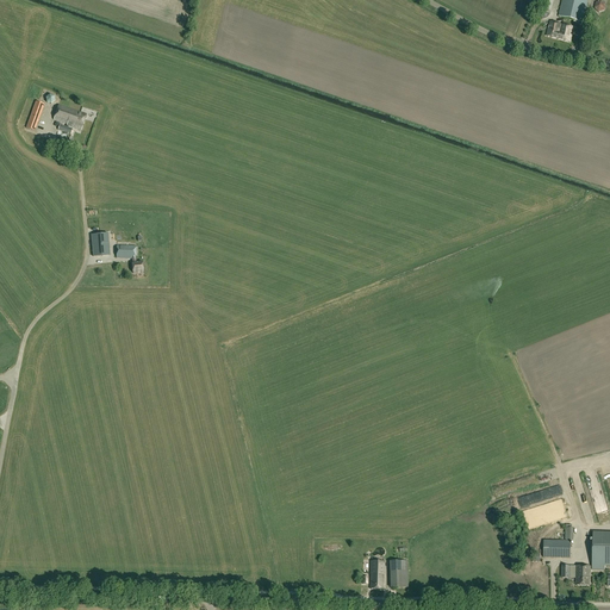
[(583,24),(587,0),(562,0),(559,17),(583,24)]
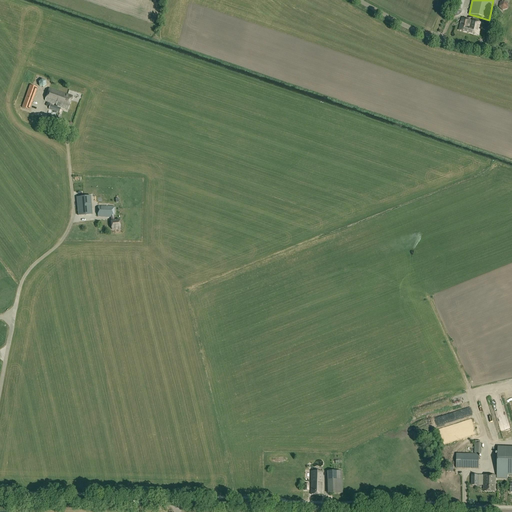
[(499,7),(503,10),(507,9),(508,4),(505,1),(500,2),(499,7)]
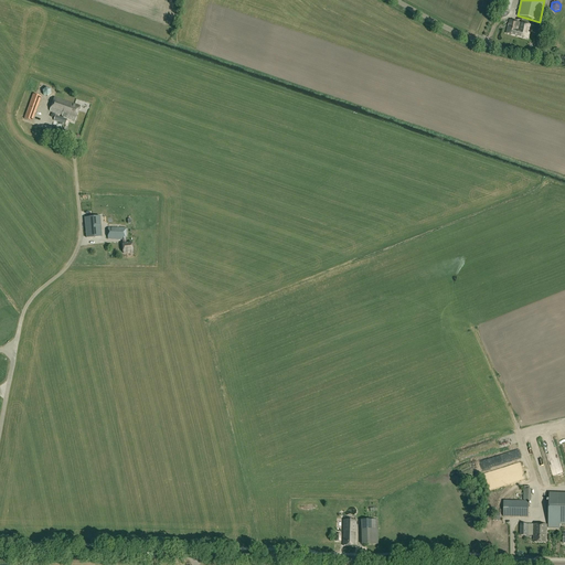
[(507,34),(518,36),(519,32),(519,31),(520,23),(509,21),(507,34)]
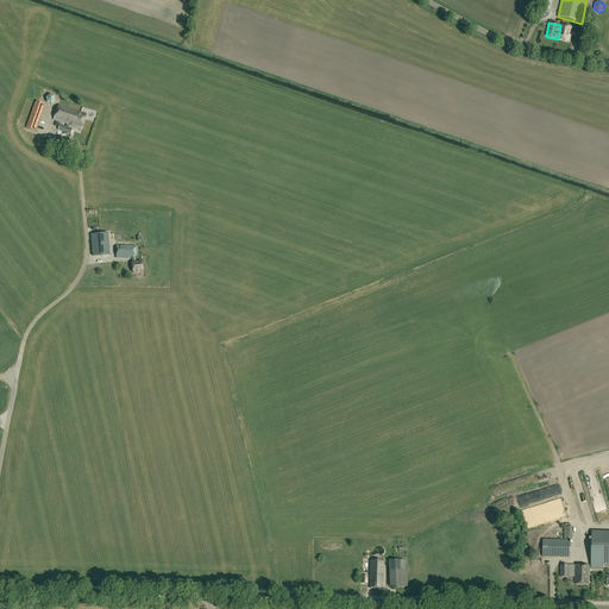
[(562,25),(559,35),(558,39),(570,42),(571,35),(570,35),(571,30),(572,30),(572,27),(562,25)]
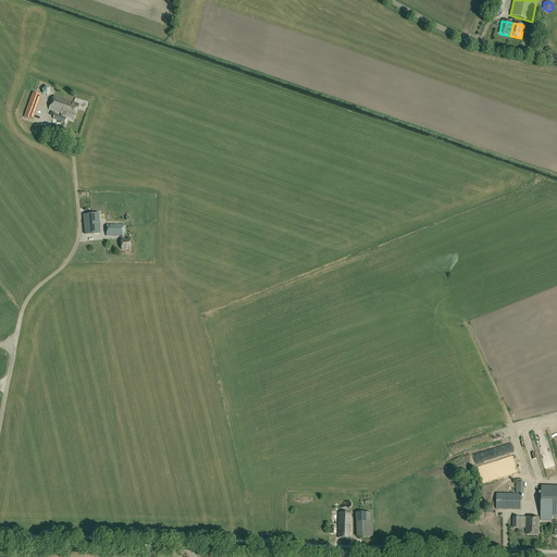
[(32,121),(40,96),(34,94),(24,118),(32,121)]
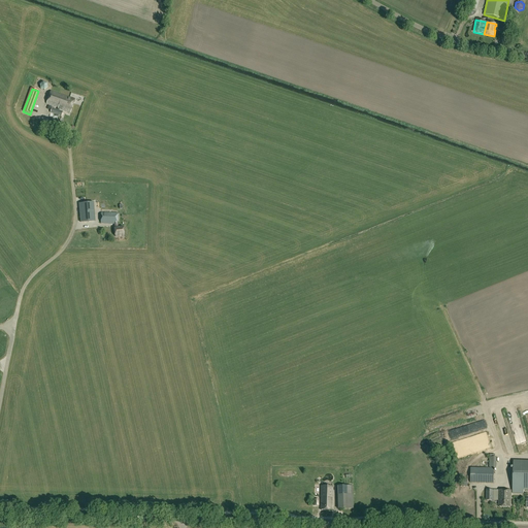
[(59,108),(58,110),(59,111),(60,109),(71,113),(75,100),(51,92),(46,104),(59,108)]
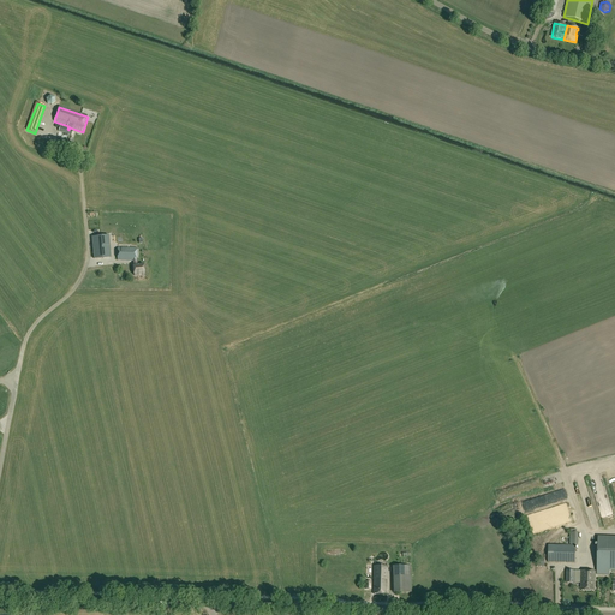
[(69,130),(67,129),(61,127),(59,132),(60,132),(58,139),(64,141),(65,139),(66,135),(72,136),(73,131),(69,130)]
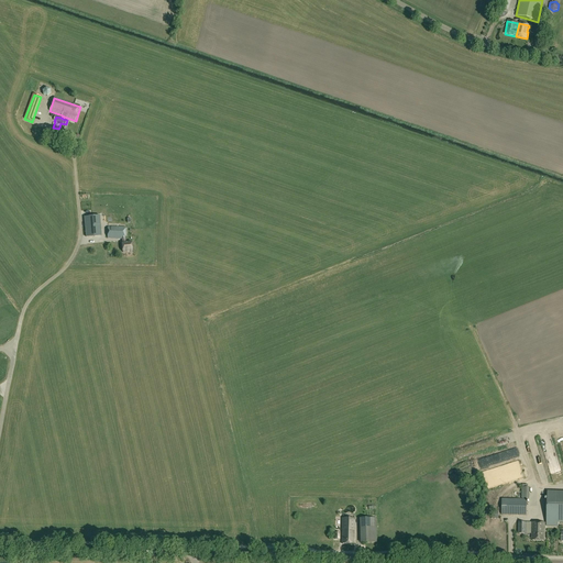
[(85,218),(86,236),(95,236),(101,235),(101,230),(100,216),(85,218)]
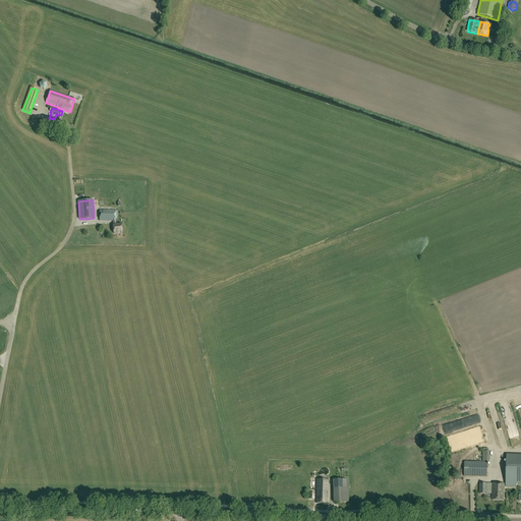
[(116,212),(100,211),(100,221),(114,222),(114,225),(113,225),(114,234),(123,233),(122,224),(117,225),(116,221),(116,212)]
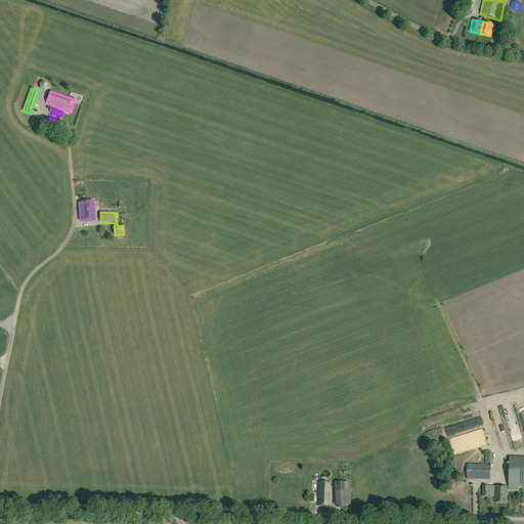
[(490,466),(491,453),(490,451),(486,451),(485,465),(468,465),(467,479),(490,480),(490,466)]
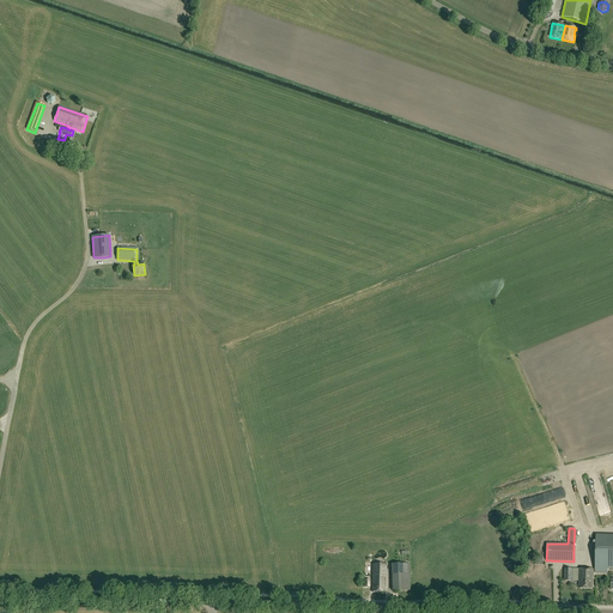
[(612,535),(596,535),(596,536),(595,572),(607,574),(607,569),(612,569),(612,535)]
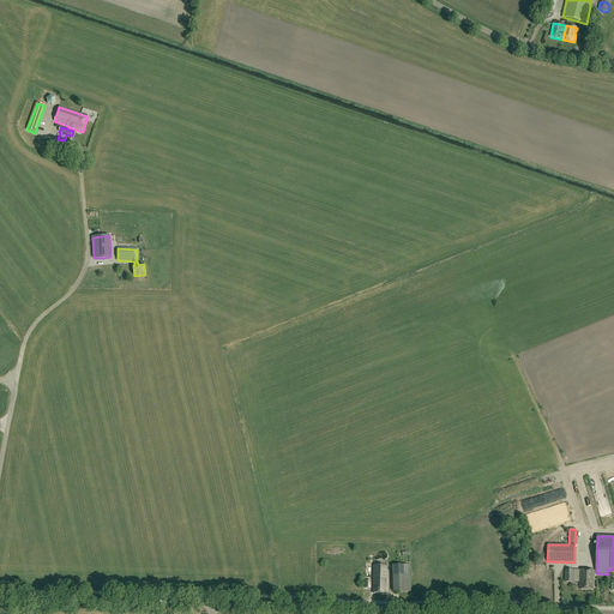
[(395,593),(411,591),(411,583),(411,577),(410,577),(409,565),(403,566),(403,564),(393,564),(395,593)]
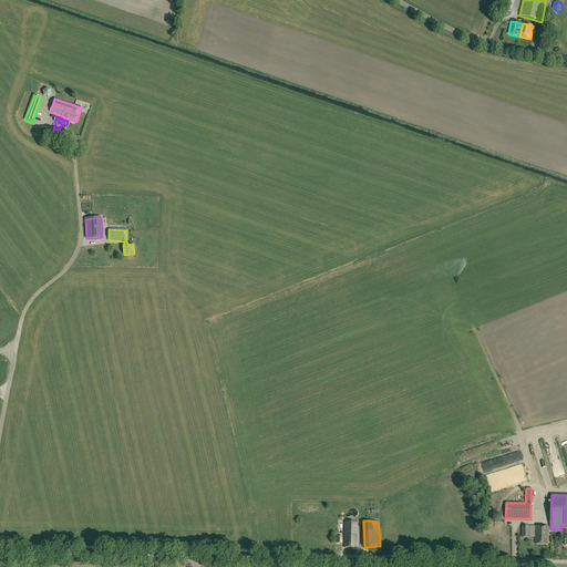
[(346,523),(344,548),(357,548),(358,523),(346,523)]
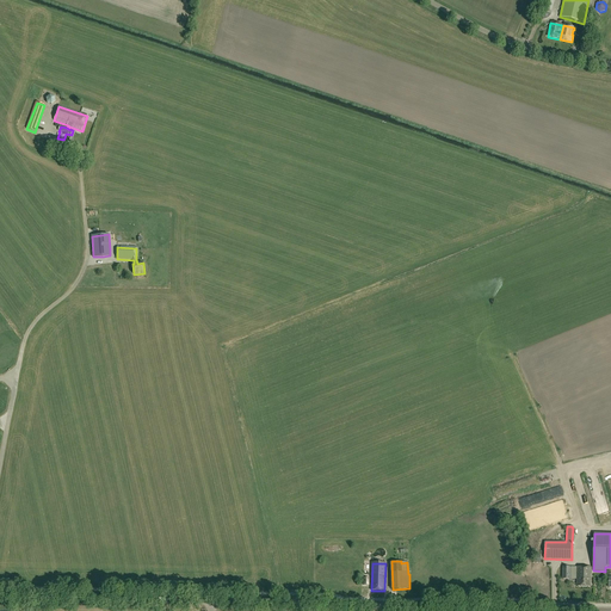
[(576,568),(578,587),(592,587),(591,568),(576,568)]
